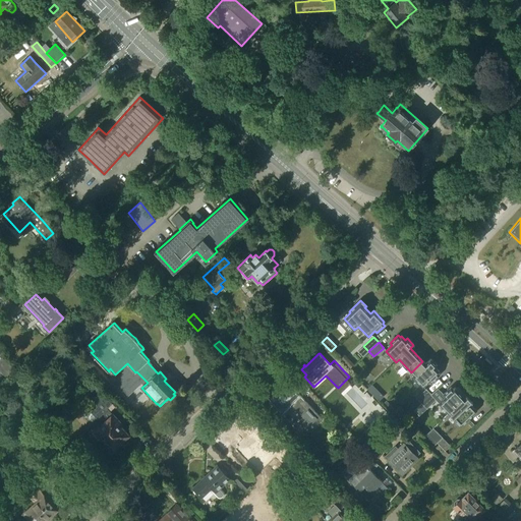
[(345,354),(340,359),(350,369),(355,364),(345,354)]
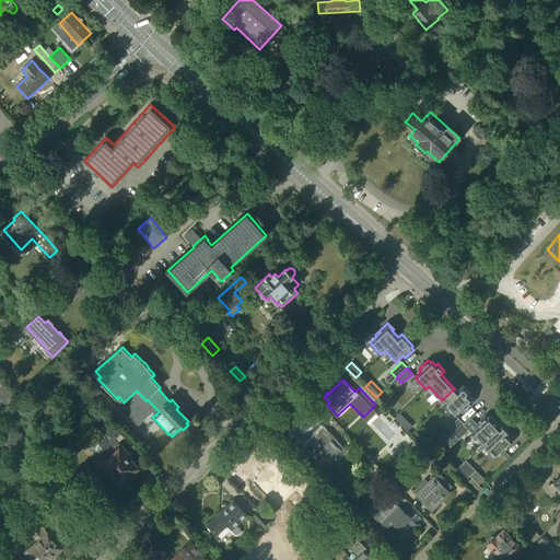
[(15,399),(2,386),(0,388),(0,399),(8,407),(15,399)]
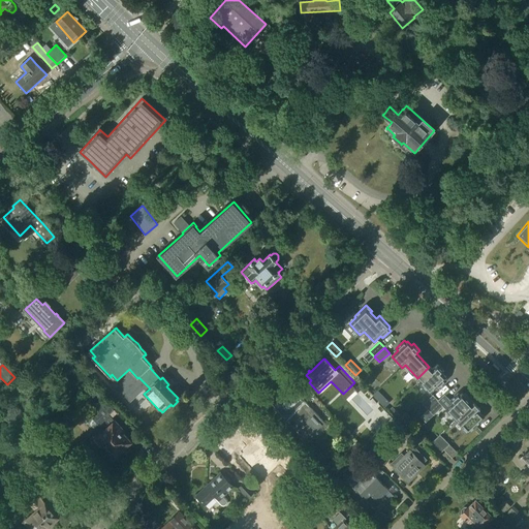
[(443,371),(437,365),(432,369),(429,367),(417,378),(419,381),(418,382),(430,393),(436,386),(438,389),(446,381),(444,379),(445,377),(442,373),(443,371)]
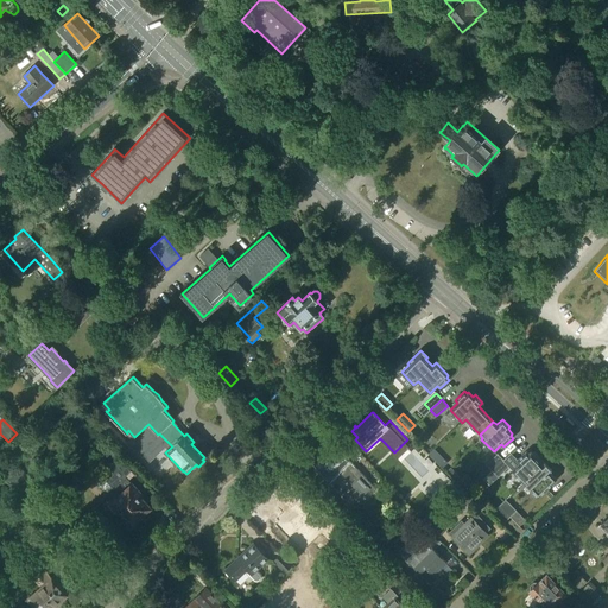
[(410,435),(416,443),(422,438),(415,430),(410,435)]
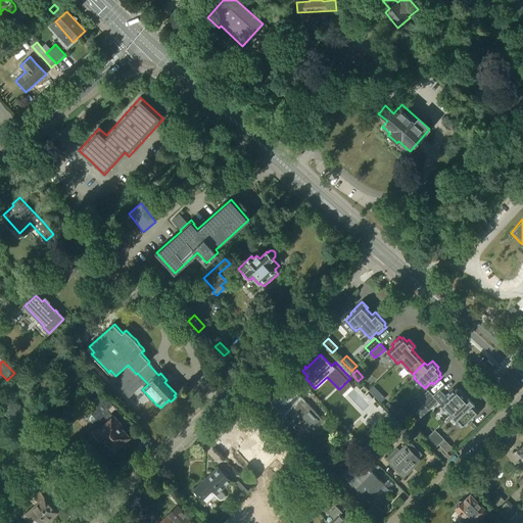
[(324,422),(288,384),(277,394),(278,396),(272,402),(270,400),(270,401),(282,415),(291,406),(302,418),(295,425),(303,433),(316,422),(320,426),(324,422)]
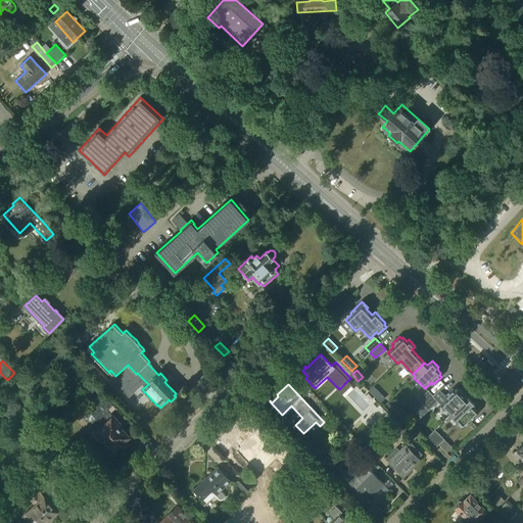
[(456,389),(455,391),(453,389),(444,396),(439,390),(433,396),(438,401),(437,401),(440,405),(463,428),(479,413),(472,407),(474,405),(468,398),(459,389),(458,391),(456,389)]
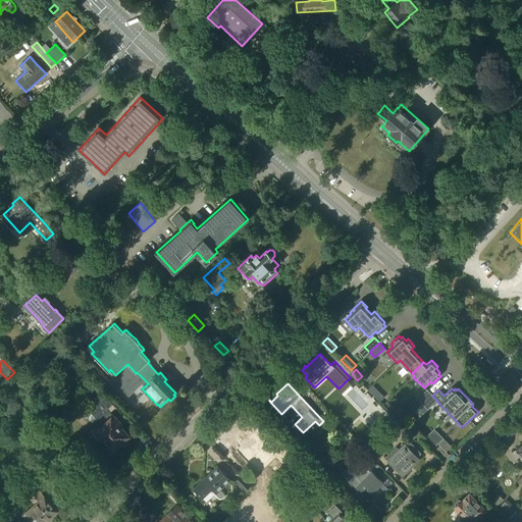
[(427,390),(417,400),(422,405),(432,396),(427,390)]
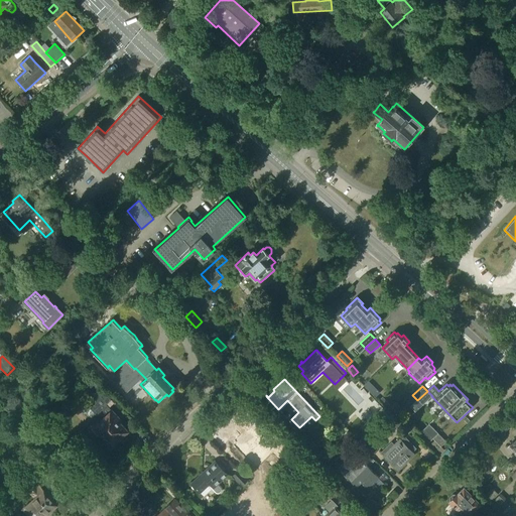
[(112,411),(106,405),(111,400),(107,396),(101,389),(85,402),(102,420),(96,425),(94,425),(91,428),(91,430),(97,436),(99,436),(102,434),(109,442),(108,445),(115,445),(115,442),(120,438),(120,439),(128,431),(118,420),(120,418),(112,410),(112,411)]
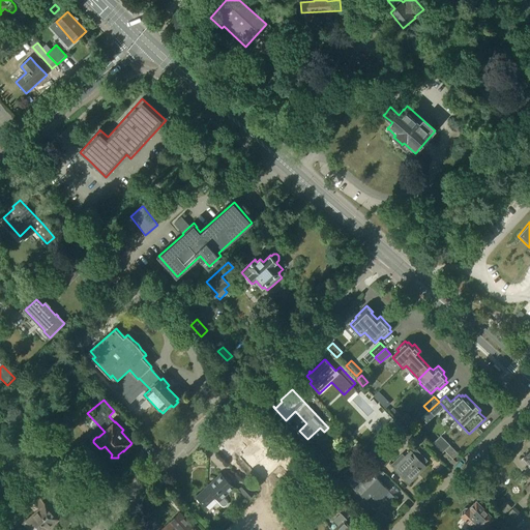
[(439,402),(429,411),(434,416),(443,407),(444,407),(439,402)]
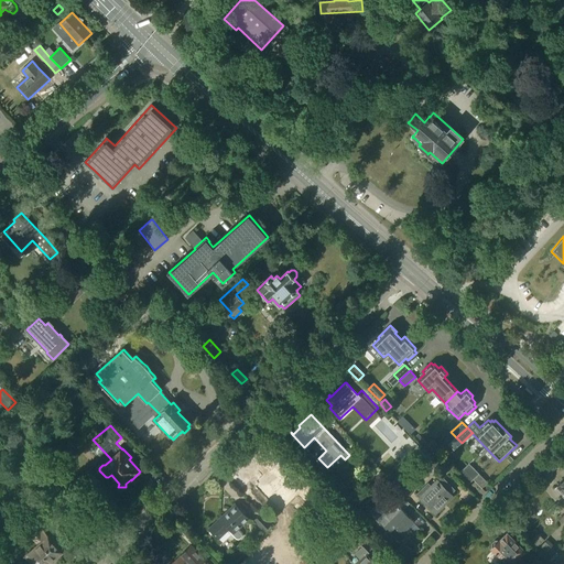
[(453,441),(456,437),(451,432),(447,435),(453,441)]
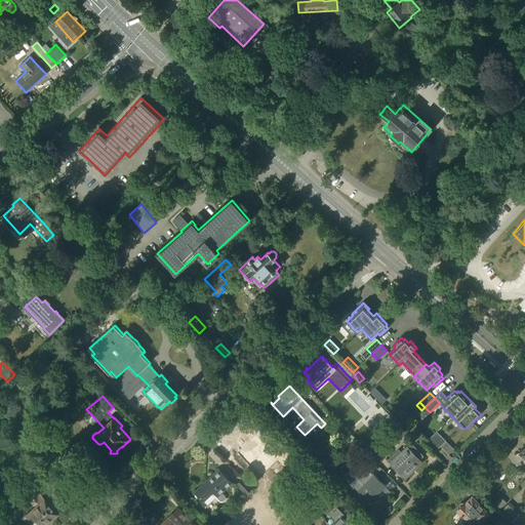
[(389,404),(386,407),(394,415),(397,412),(389,404)]
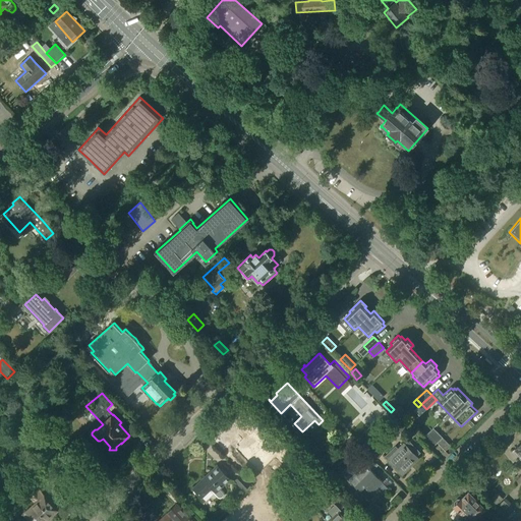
[(405,424),(400,429),(408,438),(413,432),(405,424)]
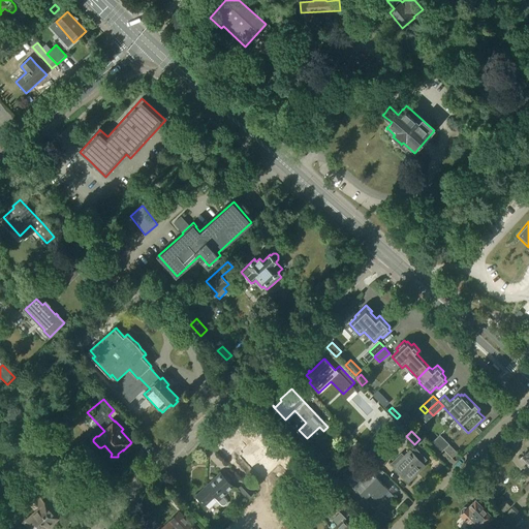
[(443,449),(448,444),(439,435),(434,440),(443,449)]
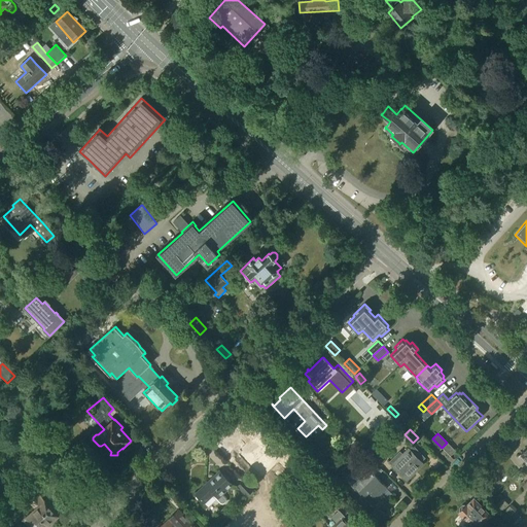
[(242,453),(239,455),(258,475),(264,480),(284,460),(268,444),(265,447),(257,438),(252,444),(249,441),(240,450),(242,453)]
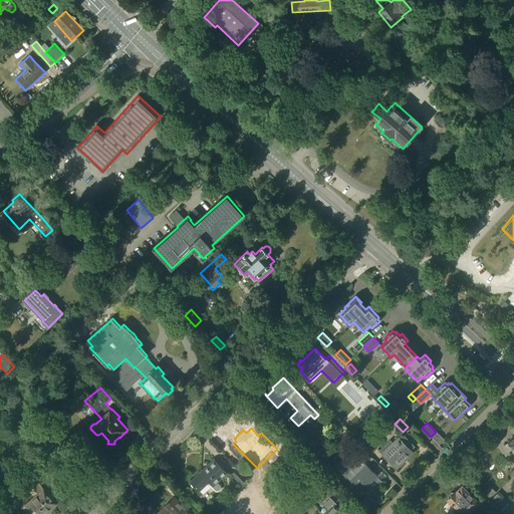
[(366,451),(370,455),(377,449),(373,445),(367,438),(370,435),(363,428),(353,438),(366,451)]
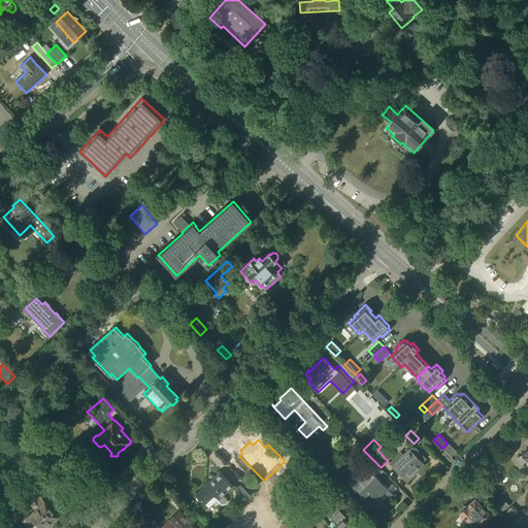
[(433,439),(428,444),(437,454),(442,449),(433,439)]
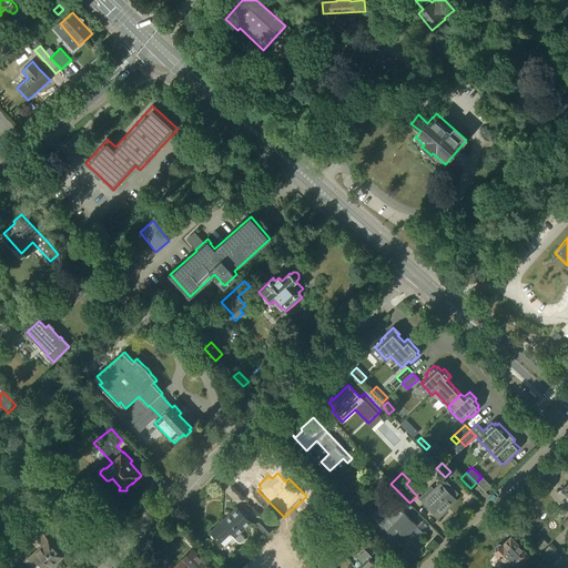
[(430,486),(418,498),(423,503),(424,503),(437,517),(455,499),(454,498),(458,494),(445,480),(435,490),(430,486)]
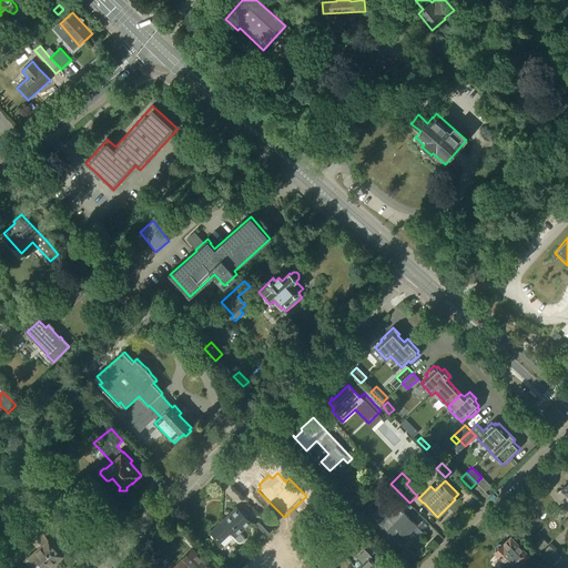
[(373,515),(381,523),(381,524),(405,548),(416,537),(411,531),(417,526),(404,511),(411,505),(397,492),(391,486),(384,493),(388,497),(389,498),(373,515)]
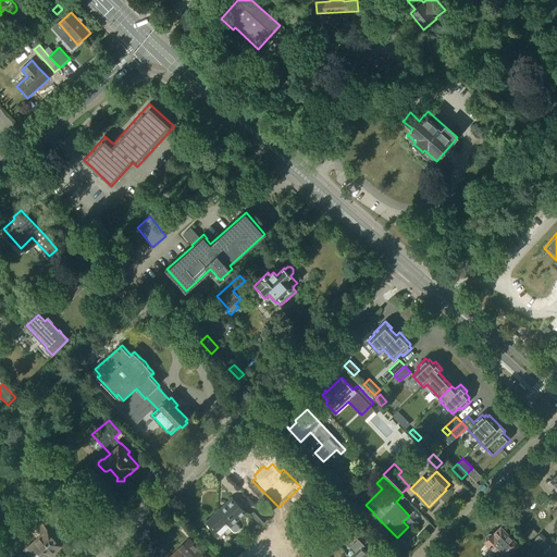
[(238,527),(235,522),(245,512),(232,498),(207,522),(215,532),(224,524),(233,533),(235,533),(237,533),(238,531),(239,529),(238,527)]
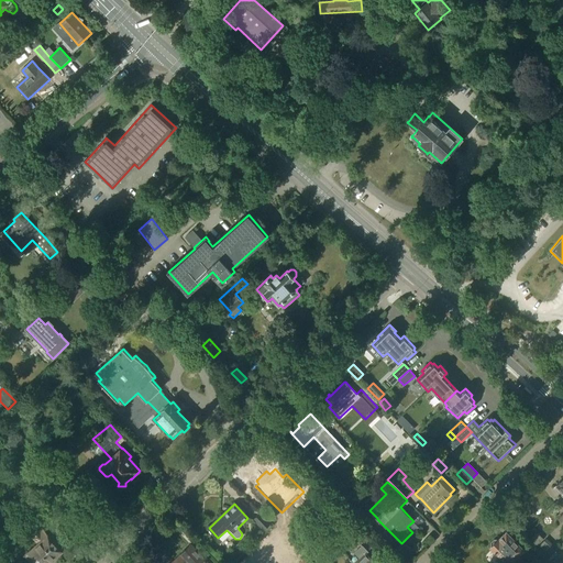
[(263,531),(271,525),(261,514),(253,520),(263,531)]
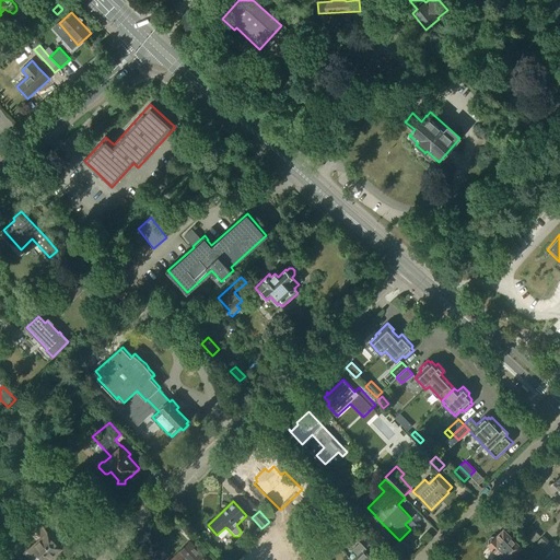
[(32,559),(48,559),(61,548),(38,525),(30,533),(38,541),(25,553),(32,559)]
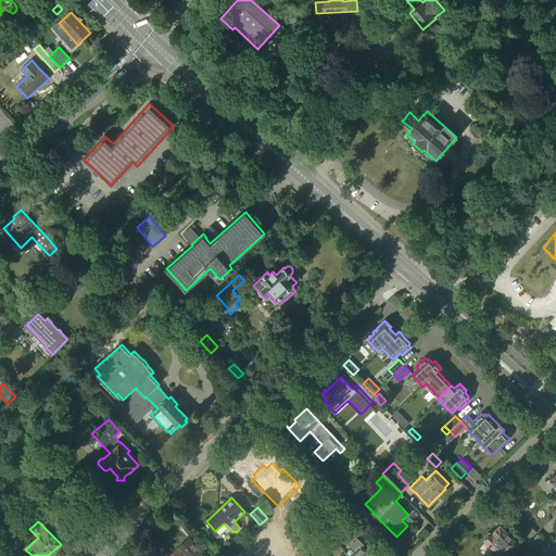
[(355,539),(361,533),(350,521),(344,527),(355,539)]
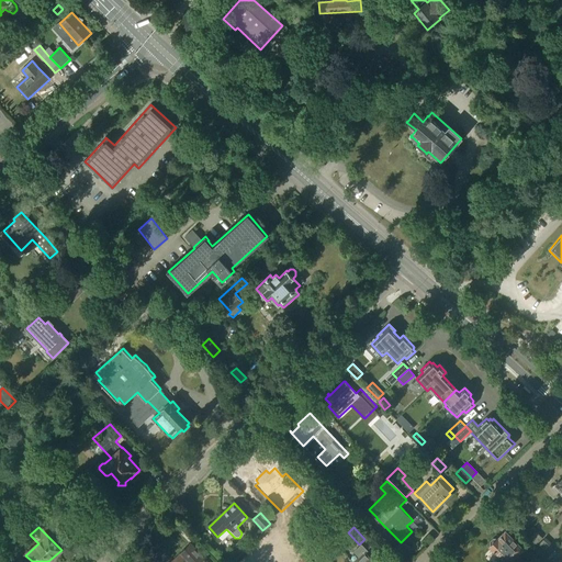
[(514,540),(505,531),(497,538),(493,538),(490,541),(490,546),(498,554),(494,559),(497,561),(508,561),(520,550),(529,559),(526,561),(537,561),(540,560),(517,537),(514,540)]
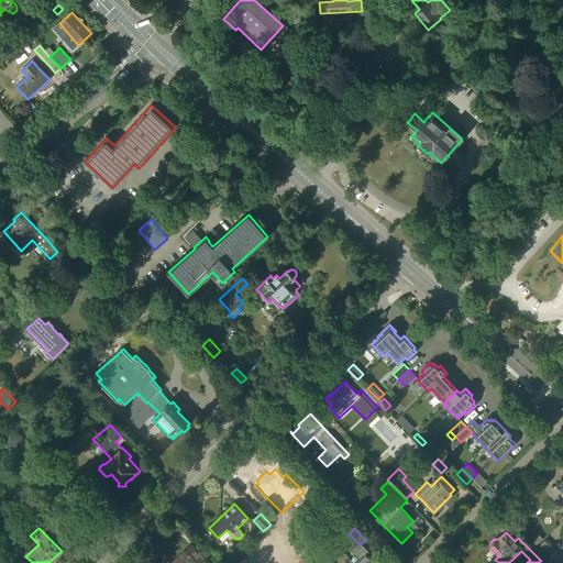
[(545,559),(556,549),(547,538),(536,549),(545,559)]
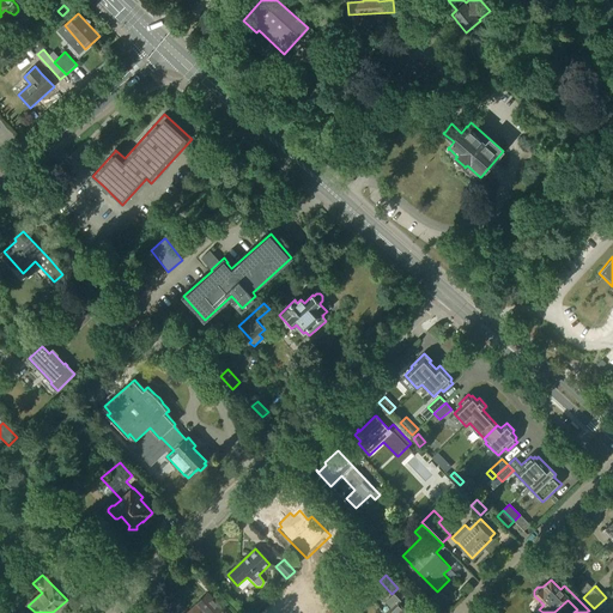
[(196,604),(198,605),(188,612),(225,612),(207,593),(196,604)]
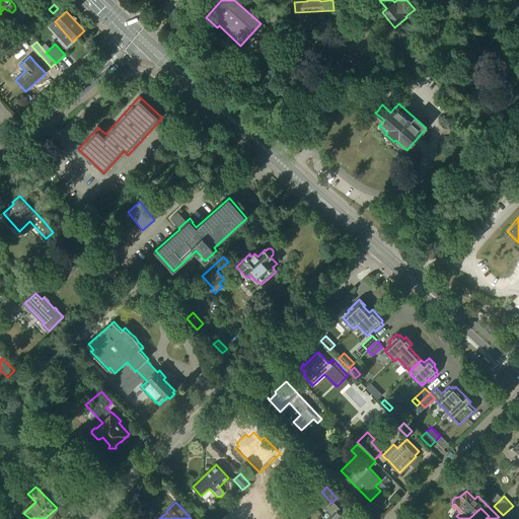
[(345,518),(338,511),(340,509),(334,504),(326,510),(332,515),(328,518),(345,518)]
